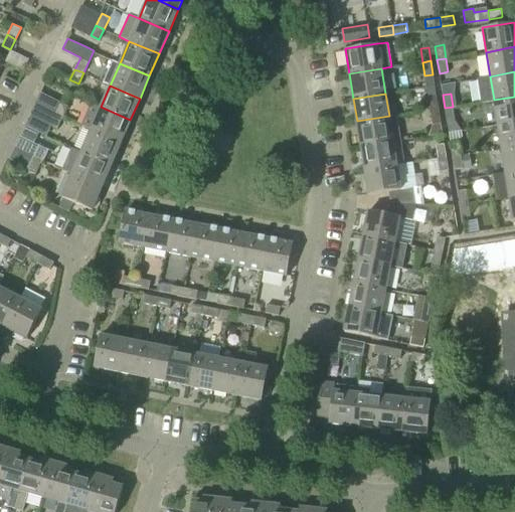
[(431,110),(439,109),(437,95),(428,97),(431,110)]
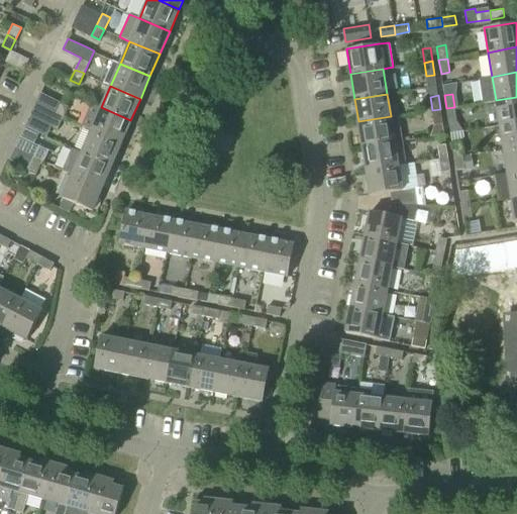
[(516,120),(516,97),(496,100),(499,124),(516,120)]
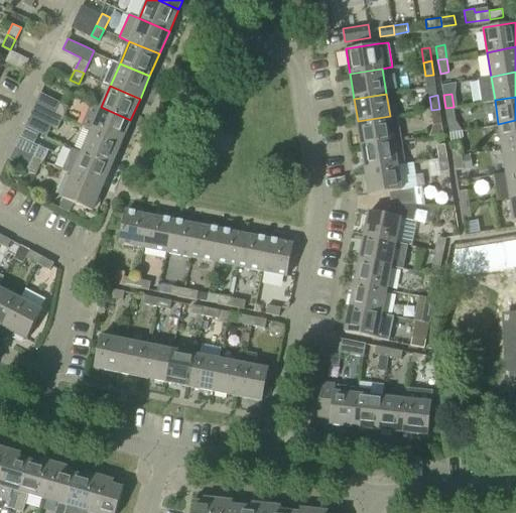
[(59,101),(54,113),(62,117),(69,105),(59,101)]
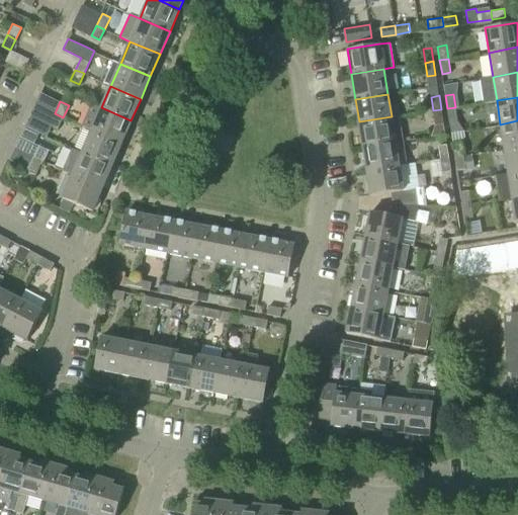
[(131,120),(101,107),(91,103),(81,125),(91,130),(91,131),(121,144),(131,120)]
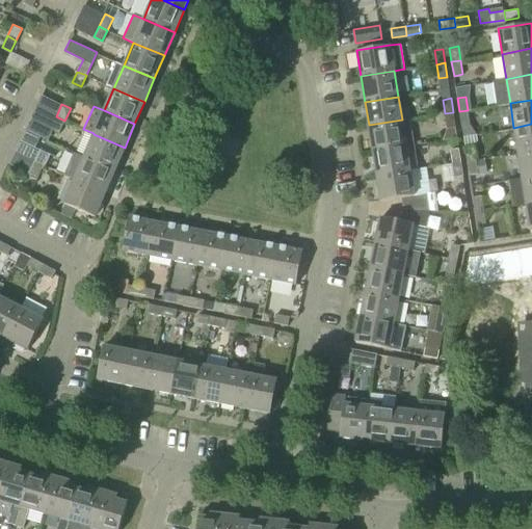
[(468,110),(459,111),(461,126),(470,124),(468,110)]
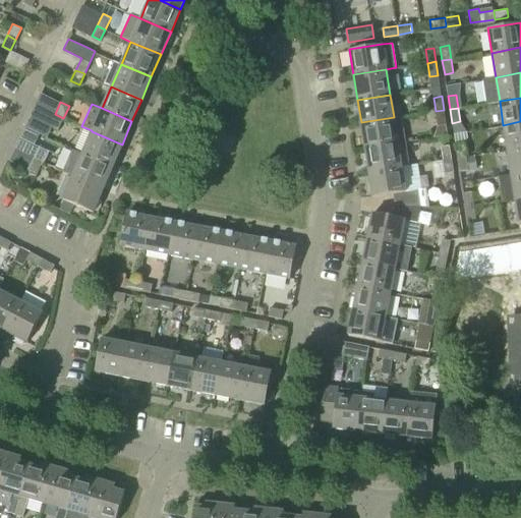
[(446,123),(444,110),(436,111),(438,125),(446,123)]
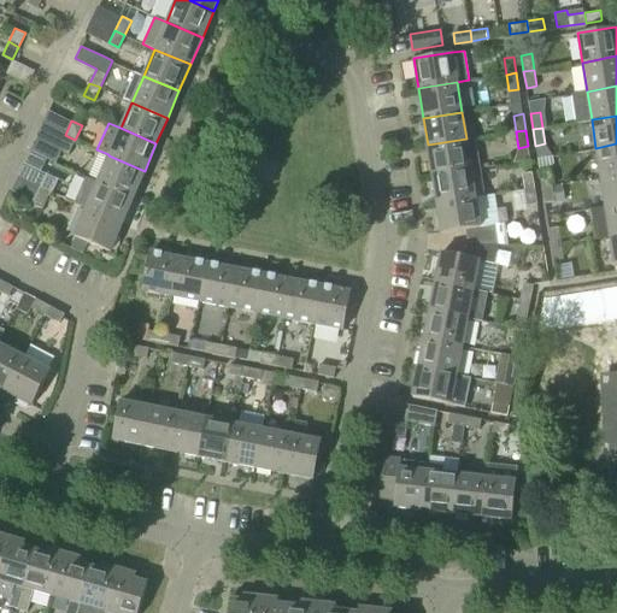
[(75,140),(65,135),(59,147),(69,152),(75,140)]
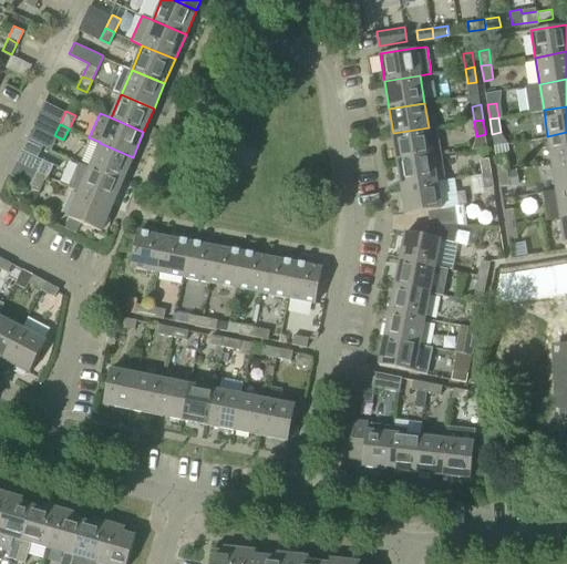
[(436,126),(429,127),(393,133),(398,161),(441,153),(436,126)]
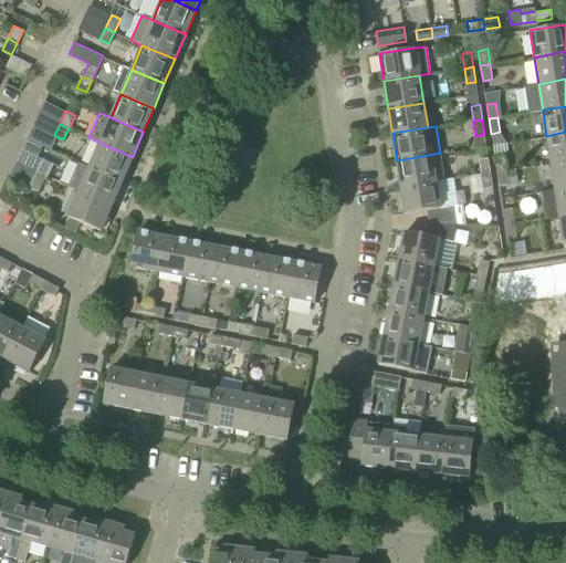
[(565,132),(546,136),(551,163),(565,159),(565,132)]
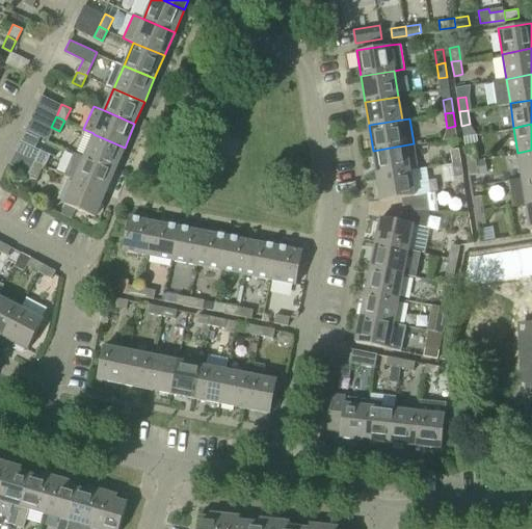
[(26,130),(22,139),(35,146),(40,136),(26,130)]
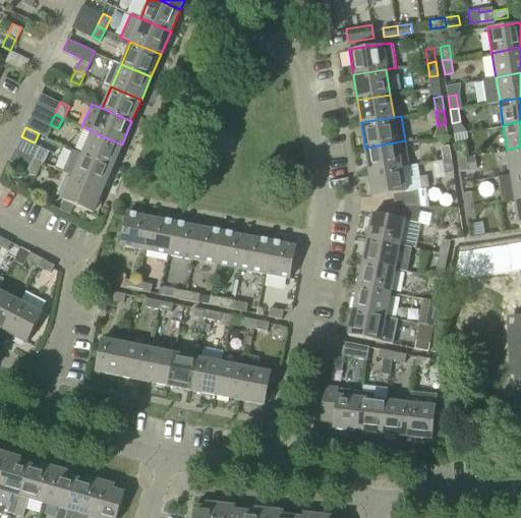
[(92,131),(82,153),(82,154),(112,167),(122,145),(92,131)]
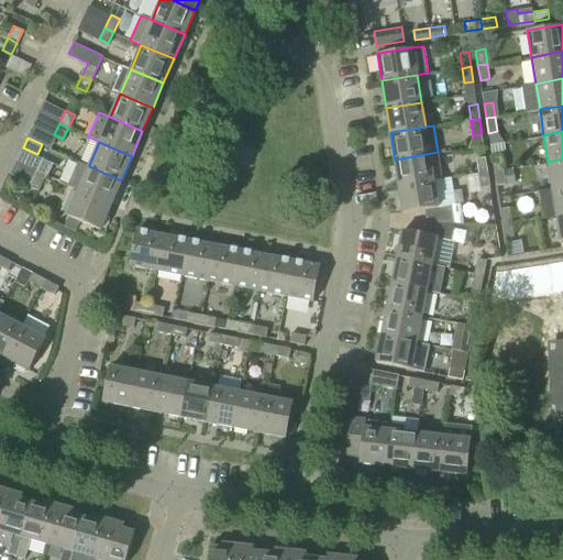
[(442,177),(438,152),(395,160),(398,185),(433,179),(433,178),(442,177)]
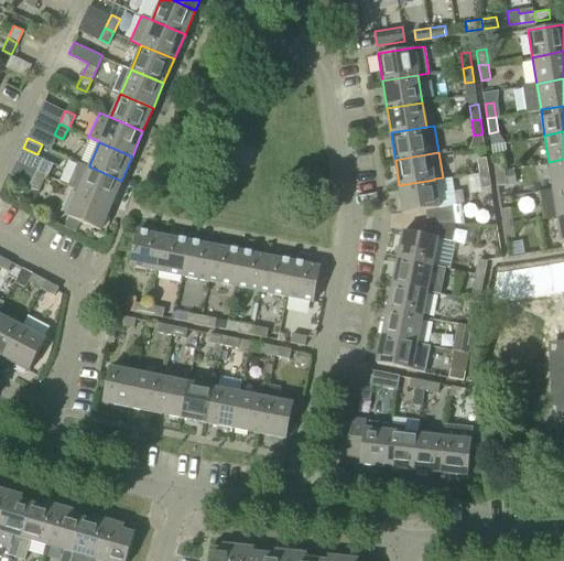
[(495,171),(505,169),(502,154),(492,155),(495,171)]
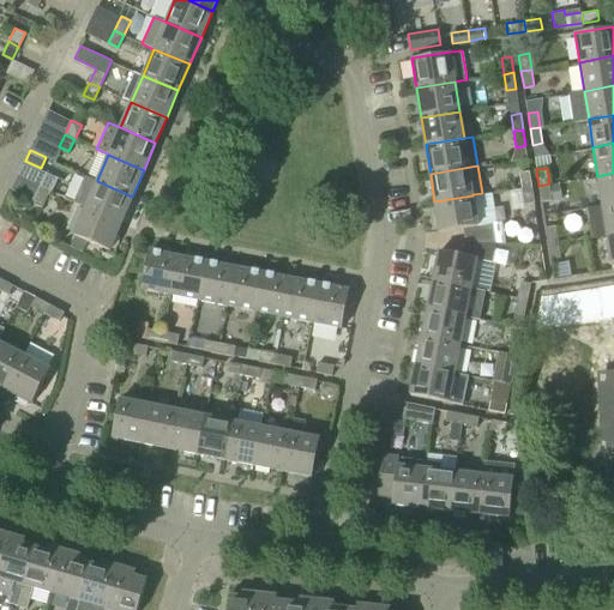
[(522,188),(533,187),(529,169),(519,171),(522,188)]
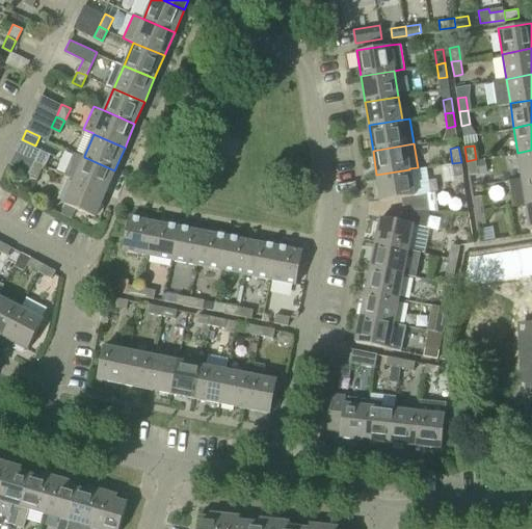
[(34,161),(43,165),(49,153),(41,149),(34,161)]
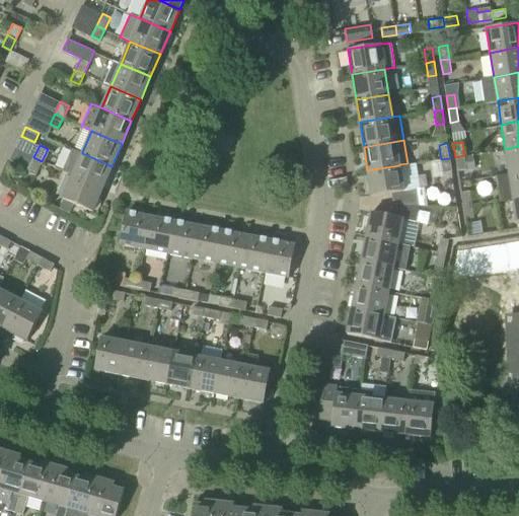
[(518,170),(518,146),(505,149),(509,172),(518,170)]
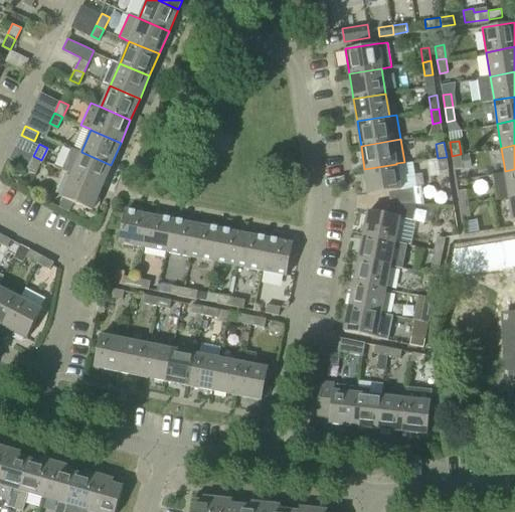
[(81,152),(81,151),(71,147),(62,169),(72,173),(71,174),(102,186),(111,165),(81,152)]
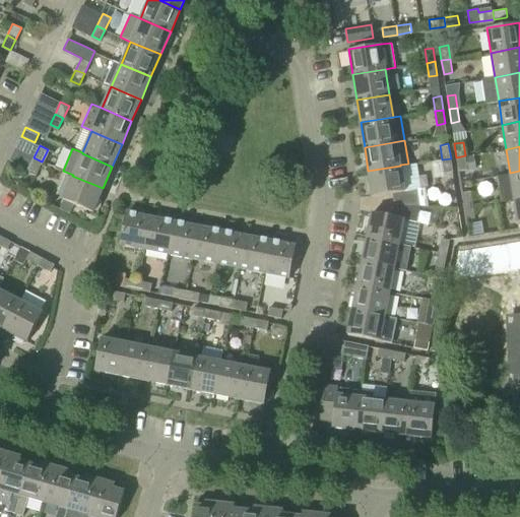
[(473,154),(465,155),(456,157),(458,170),(475,168),(473,154)]
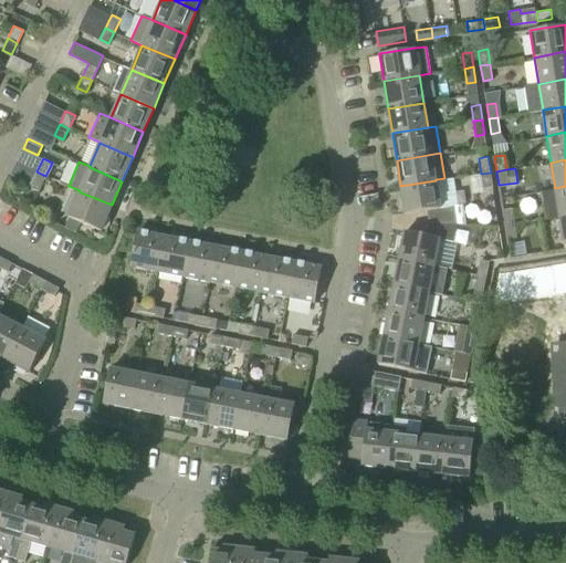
[(45,176),(37,171),(31,183),(40,187),(45,176)]
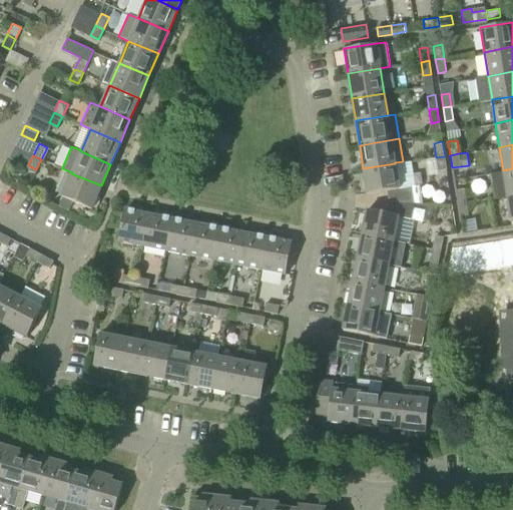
[(445,156),(436,157),(438,170),(447,168),(445,156)]
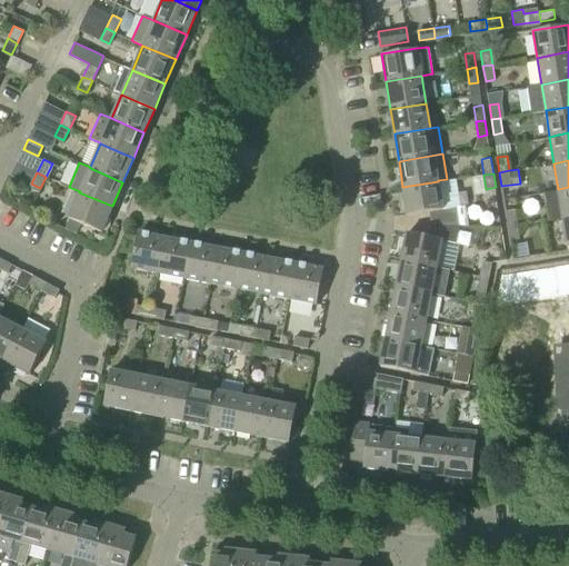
[(438,181),(402,187),(407,214),(429,210),(431,224),(459,225),(459,224),(457,206),(442,208),(438,181)]
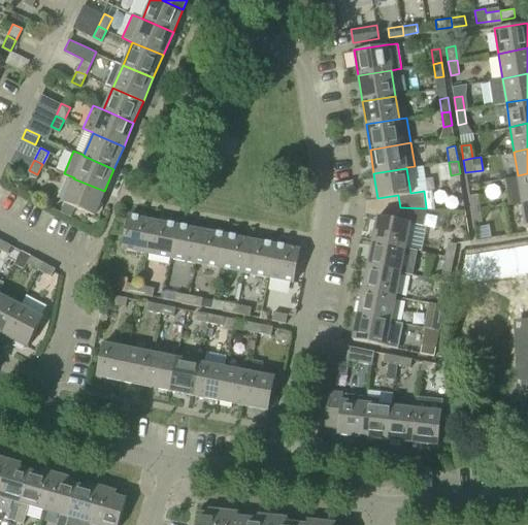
[(527,173),(518,175),(505,177),(509,202),(522,200),(522,201),(527,199),(527,173)]
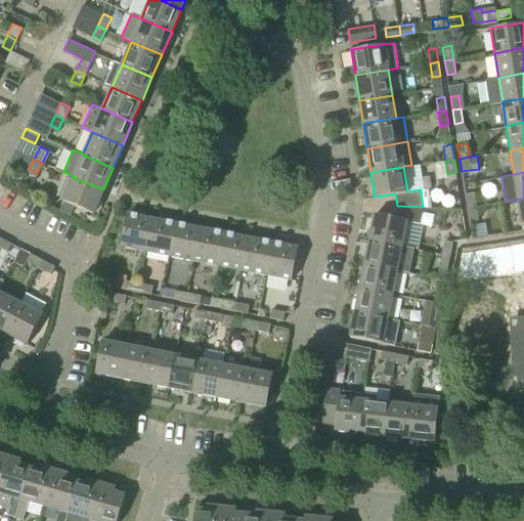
[(103,189),(73,177),(63,200),(93,213),(103,189)]
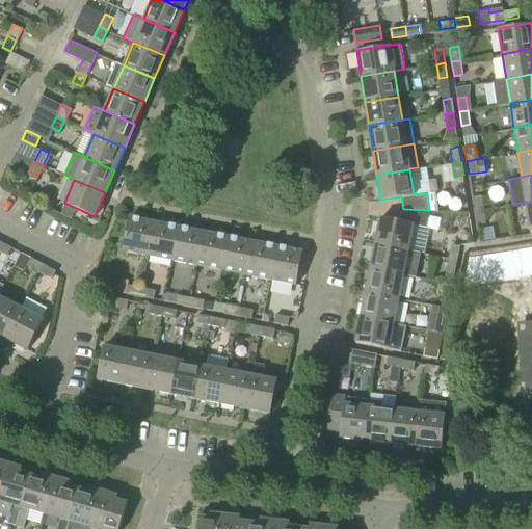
[(475,211),(483,209),(480,194),(473,195),(475,211)]
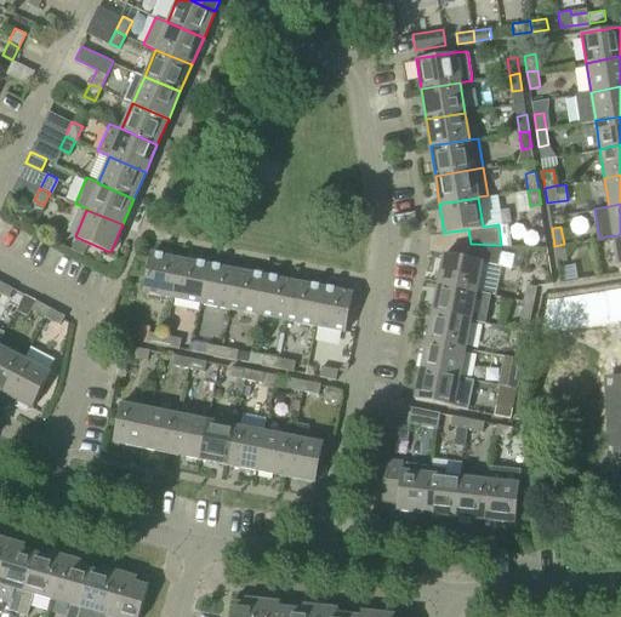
[(444,252),(438,283),(477,291),(483,261),(497,263),(501,245),(471,244),(468,257),(444,252)]
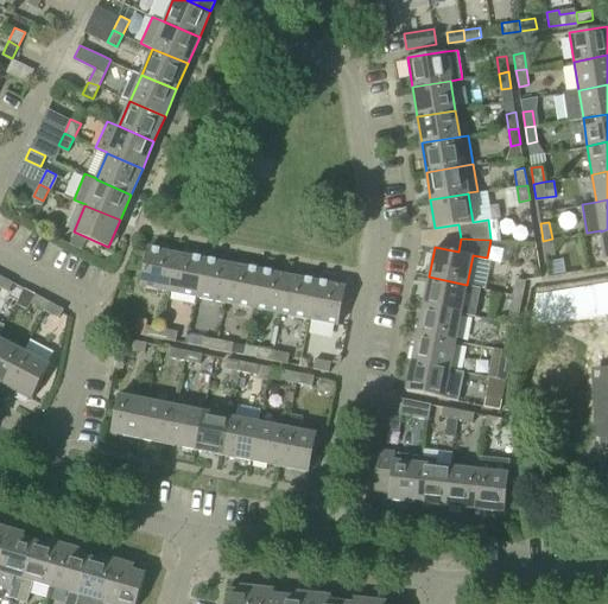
[(555,254),(552,239),(543,241),(546,255),(555,254)]
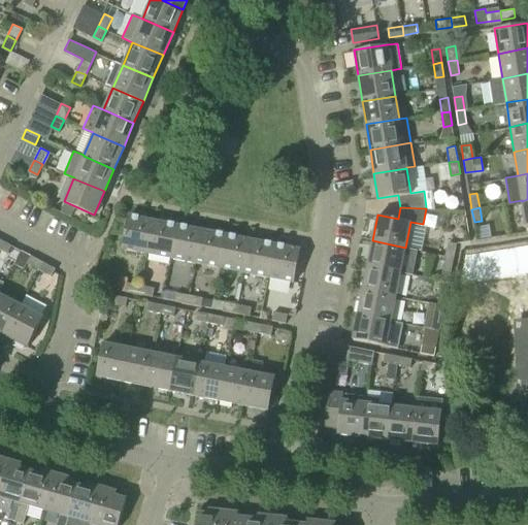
[(146,253),(154,220),(128,215),(122,248),(146,253)]
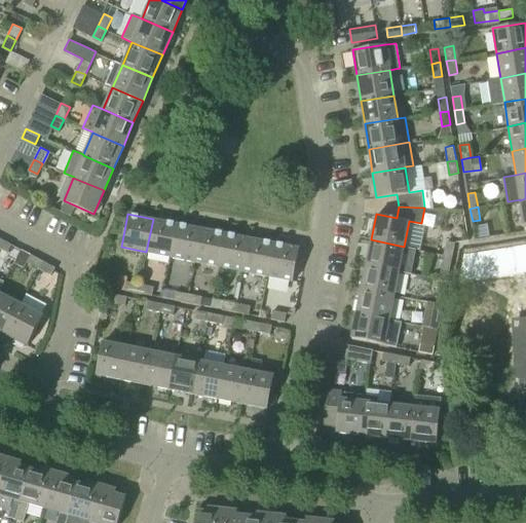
[(153,219),(146,252),(171,256),(177,223),(153,219)]
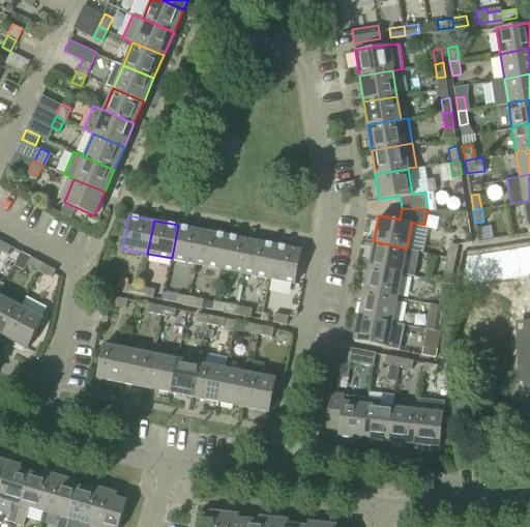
[(178,225),(172,258),(196,263),(203,230),(178,225)]
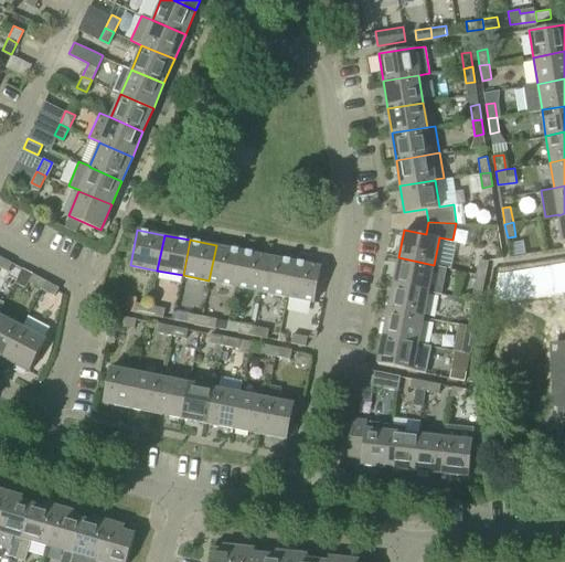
[(242,251),(216,245),(209,281),(235,286),(242,251)]
